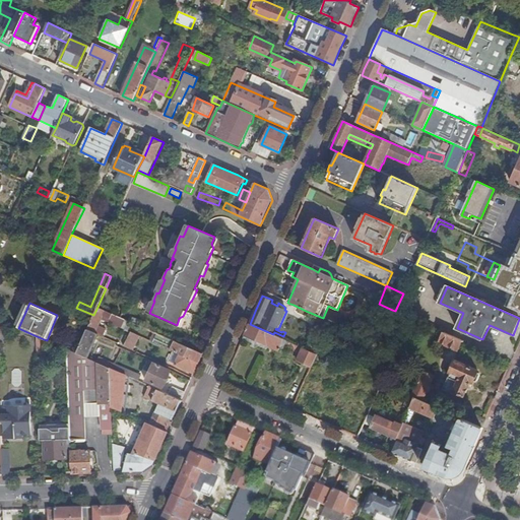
[(305,315),(306,311),(294,305),(293,307),(294,309),(295,310),(295,311),(305,315)]
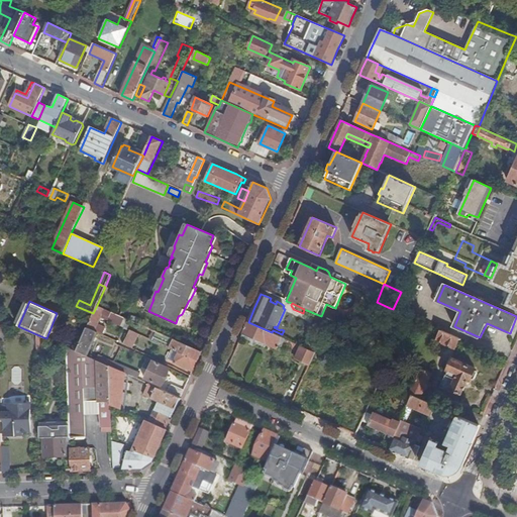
[(97,305),(93,313),(88,326),(96,330),(103,314),(110,317),(112,312),(97,305)]
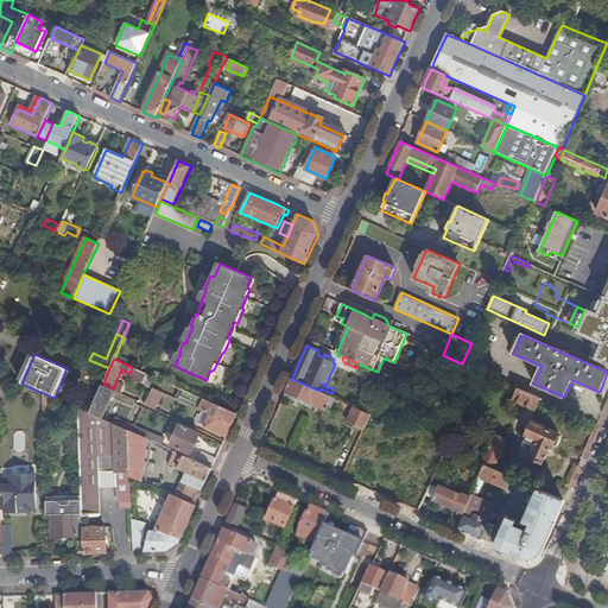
[(468,366),(462,363),(458,362),(456,367),(466,372),(468,366)]
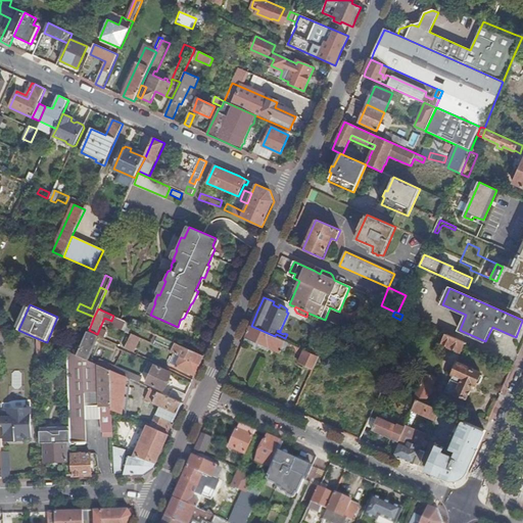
[(142,328),(130,323),(127,331),(130,333),(131,329),(140,333),(142,328)]
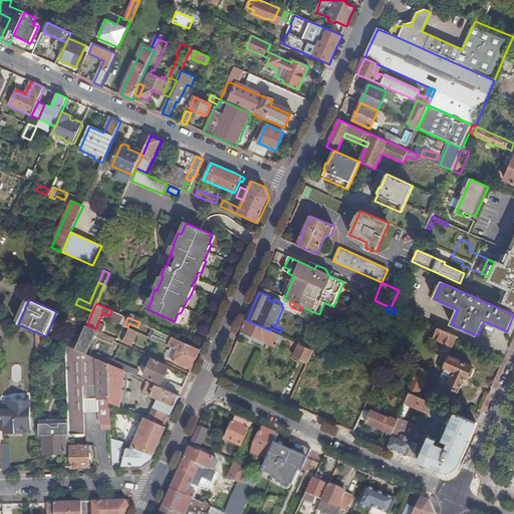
[(247,320),(242,331),(275,345),(280,335),(270,330),(247,320)]
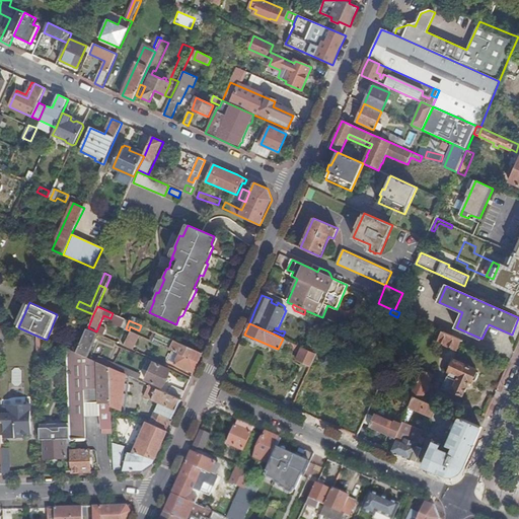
[(97,334),(87,328),(76,353),(87,358),(97,334)]
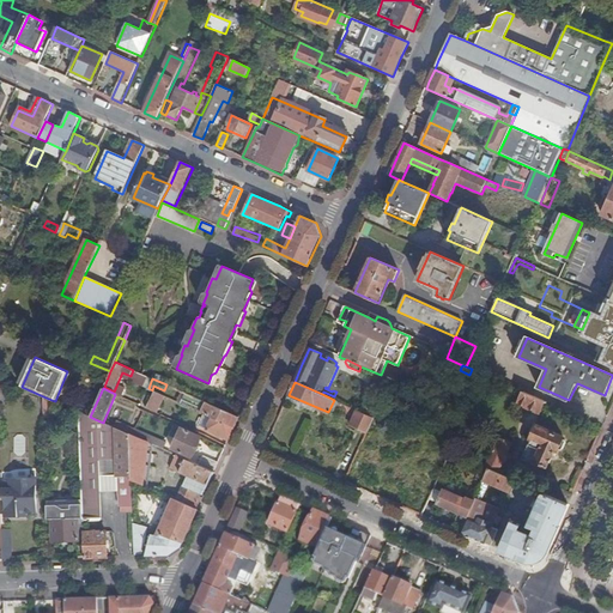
[(158,405),(162,395),(155,392),(146,408),(159,413),(162,406),(158,405)]
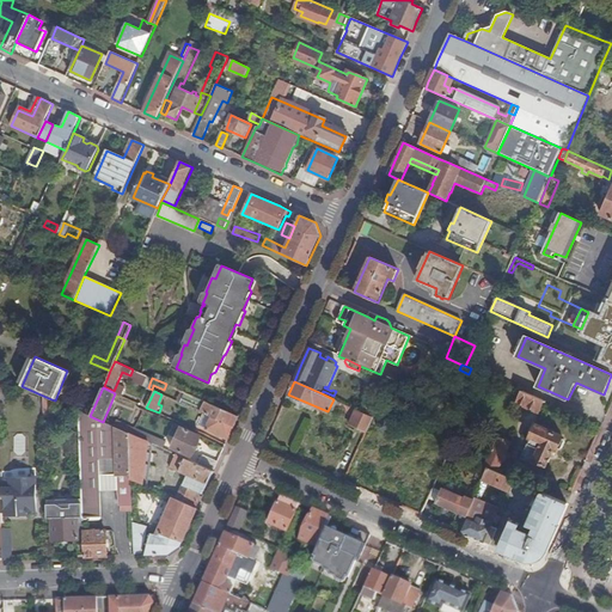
[(538,411),(543,401),(522,392),(518,403),(528,407),(527,410),(533,412),(534,410),(538,411)]
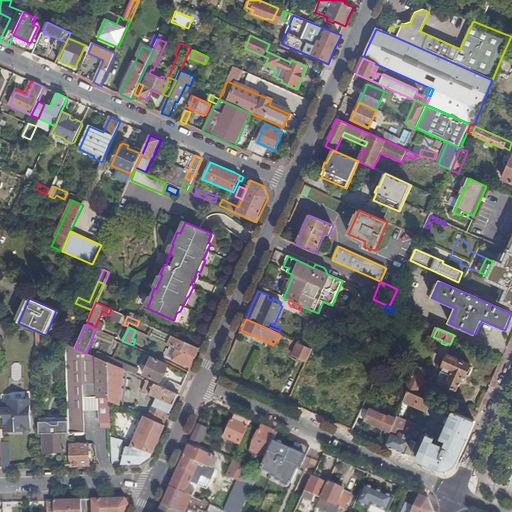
[(44,349),(43,334),(36,331),(37,349),(44,349)]
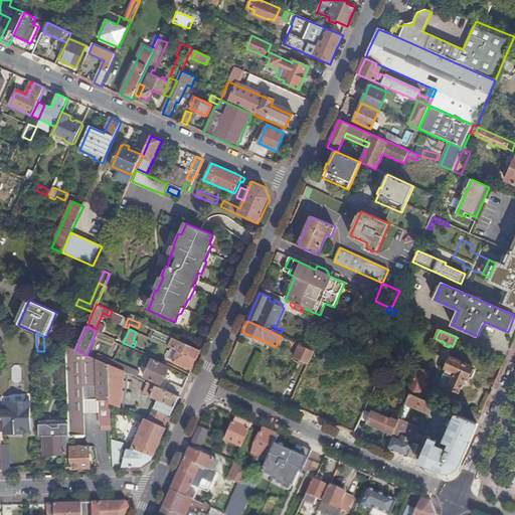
[(181,341),(165,334),(162,341),(170,344),(169,346),(172,348),(197,359),(199,354),(201,350),(185,343),(181,341)]
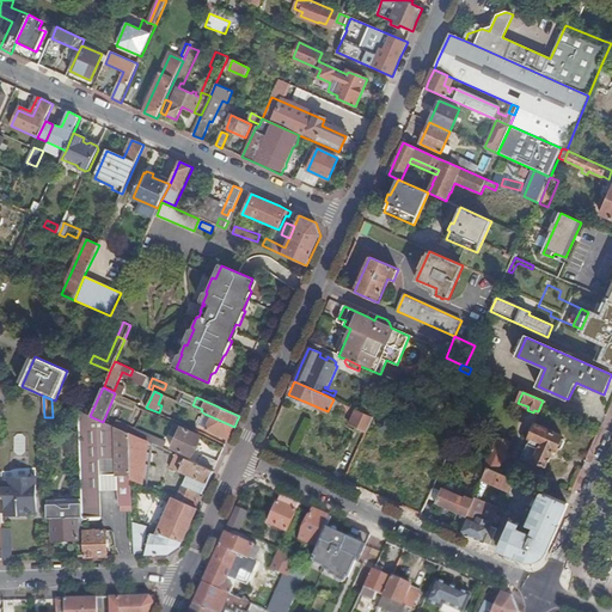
[(374,417),(380,403),(368,398),(362,412),(374,417)]
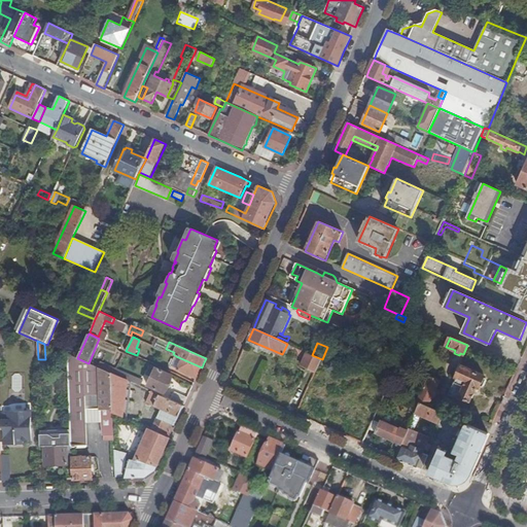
[(303,365),(316,372),(322,359),(312,355),(308,353),(303,365)]
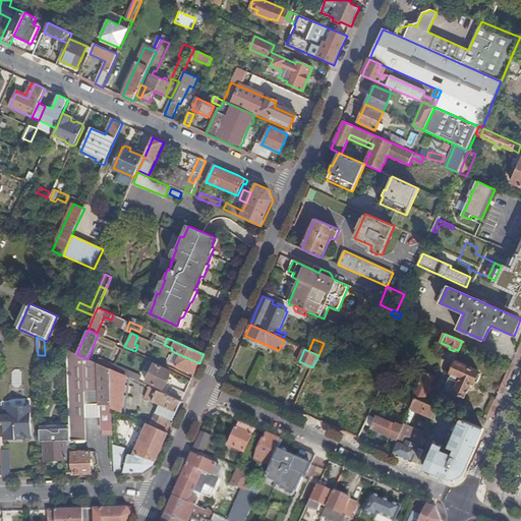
[(88,359),(76,354),(67,351),(69,417),(85,416),(84,394),(100,394),(98,363),(88,359)]
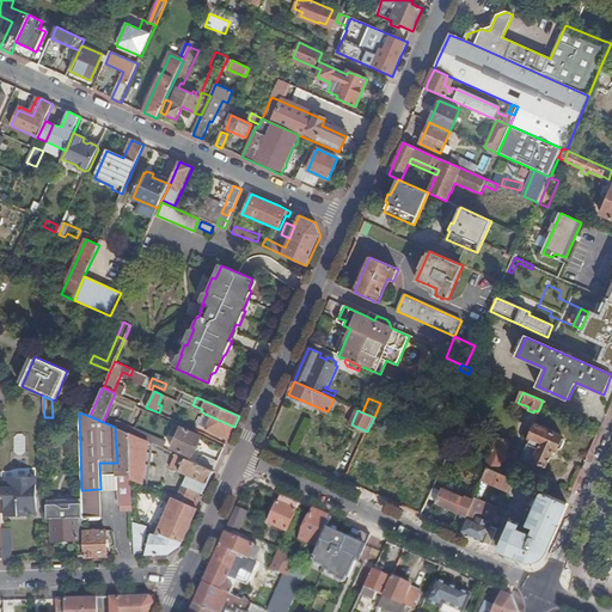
[(234,427),(204,414),(200,424),(207,428),(207,429),(228,440),(231,435),(234,427)]
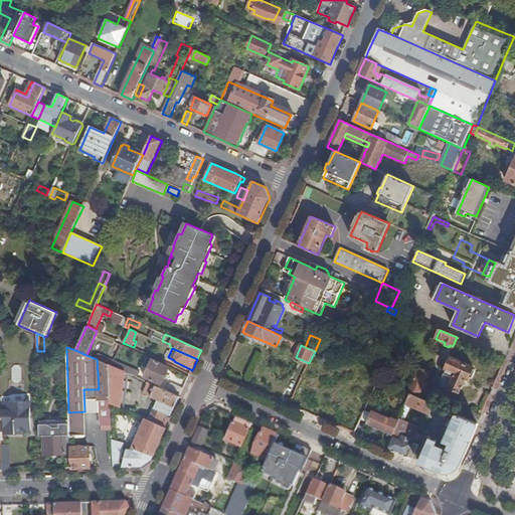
[(169,367),(148,357),(145,364),(149,366),(145,376),(162,384),(169,367)]
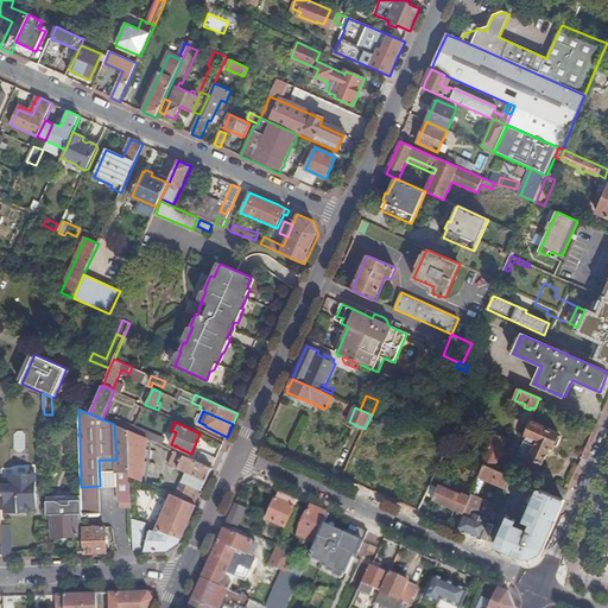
[(561,434),(532,422),(527,435),(529,436),(526,441),(525,441),(519,455),(532,461),(533,458),(544,463),(551,445),(555,448),(556,445),(557,447),(559,445),(563,437),(559,435),(561,434)]
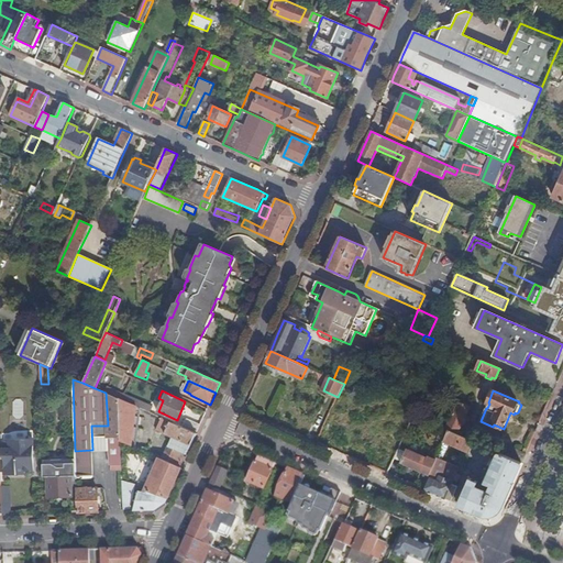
[(119,399),(106,393),(108,426),(112,466),(122,465),(122,441),(119,399)]
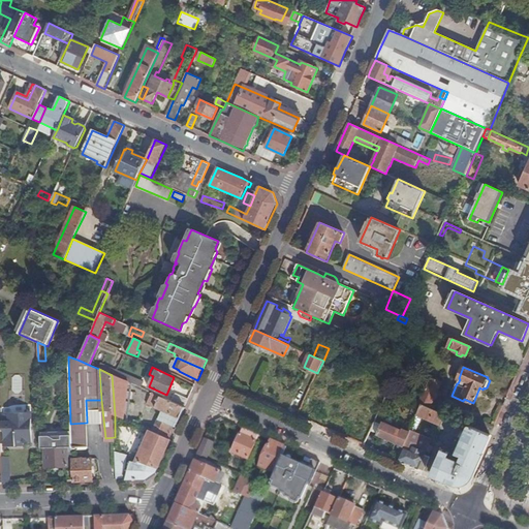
[(144,382),(118,370),(116,372),(115,376),(128,382),(142,389),(144,382)]
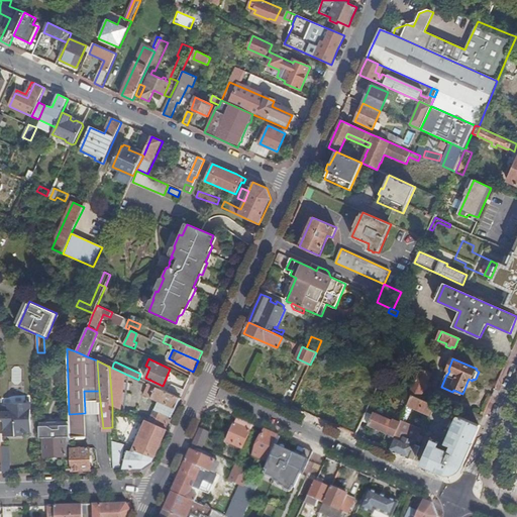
[(112,368),(109,367),(112,405),(121,409),(125,374),(112,368)]
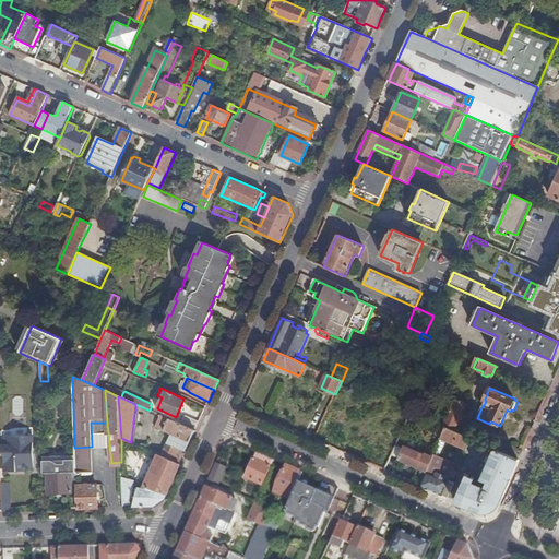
[(447,428),(454,431),(466,405),(454,400),(443,426),(447,428)]
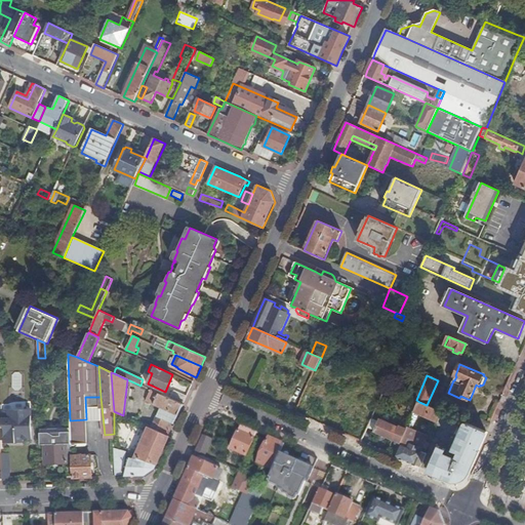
[(170,398),(151,390),(146,401),(161,407),(155,422),(172,431),(177,419),(184,404),(170,398)]
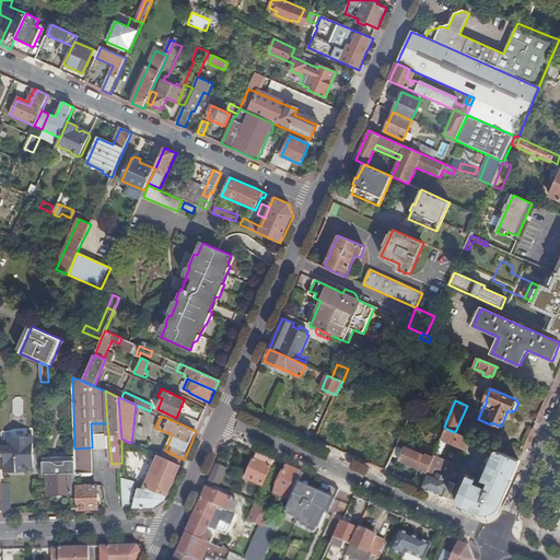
[(196,431),(200,422),(187,417),(185,418),(182,424),(196,431)]
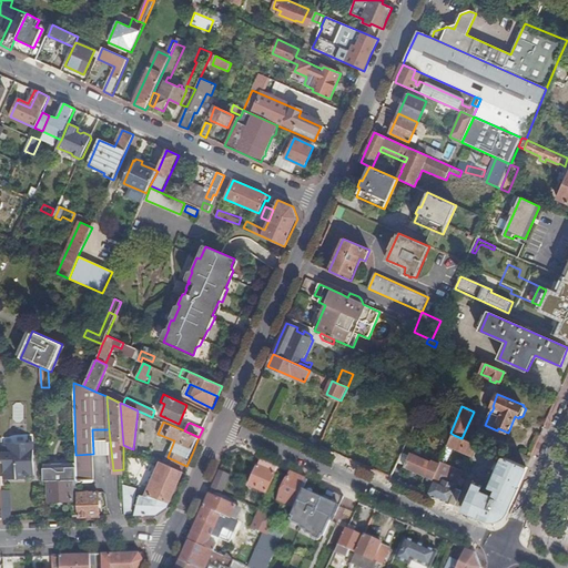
[(434,427),(426,424),(421,436),(428,439),(434,427)]
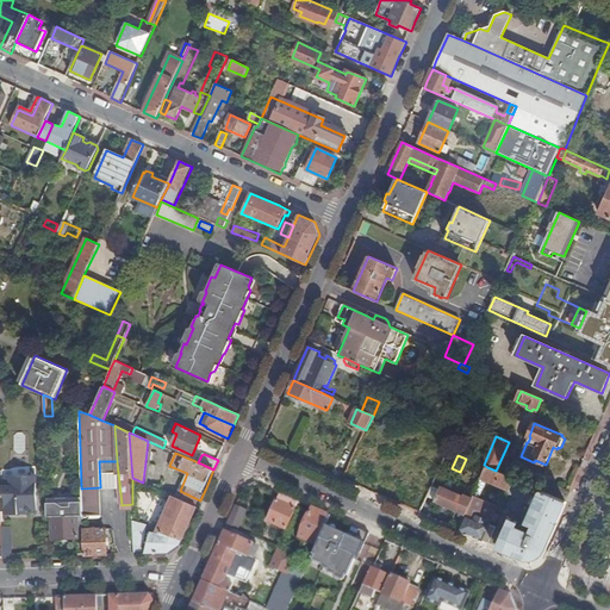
[(487,467),(484,465),(480,465),(473,480),(479,484),(481,479),(487,467)]
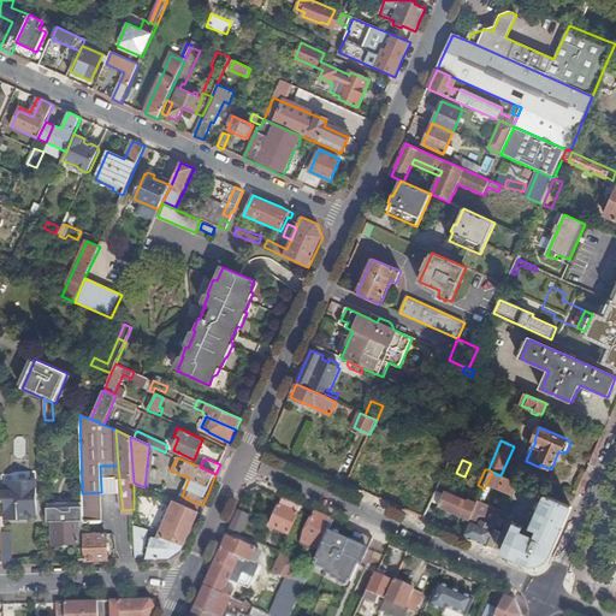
[(371,479),(354,472),(350,481),(366,489),(371,479)]
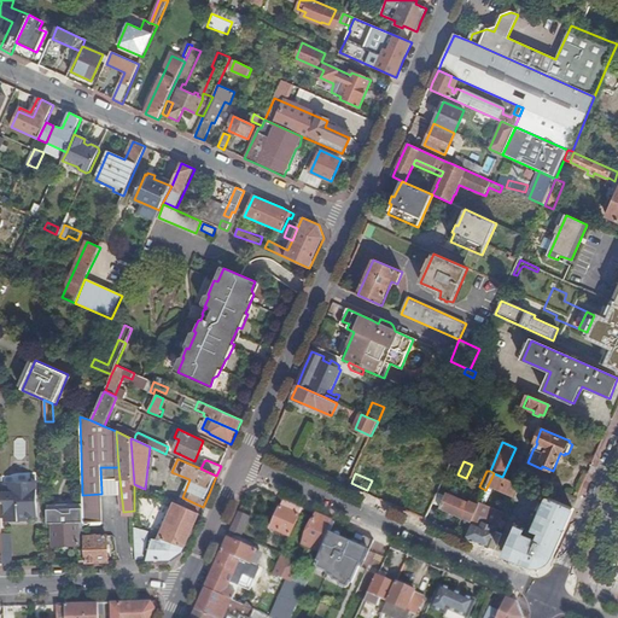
[(561,537),(575,508),(557,501),(502,477),(494,473),(488,485),(517,499),(516,502),(534,509),(537,512),(541,516),(534,531),(535,531),(534,534),(537,535),(538,537),(537,541),(524,535),(528,526),(518,522),(503,554),(531,566),(535,566),(540,566),(544,565),(548,563),(551,560),(553,557),(561,537)]
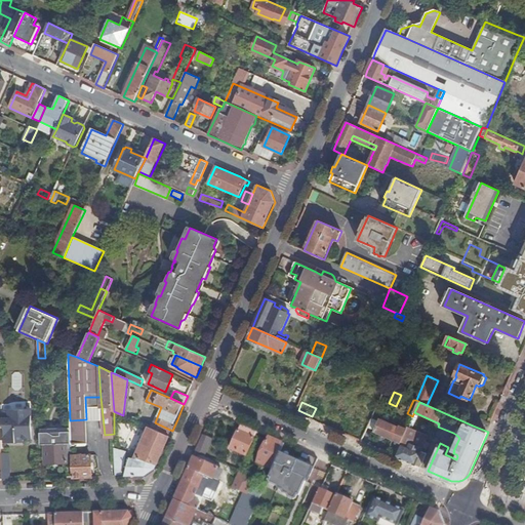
[(0,412),(1,440),(4,440),(25,440),(30,439),(29,421),(32,421),(32,410),(9,411),(9,412),(0,412)]
